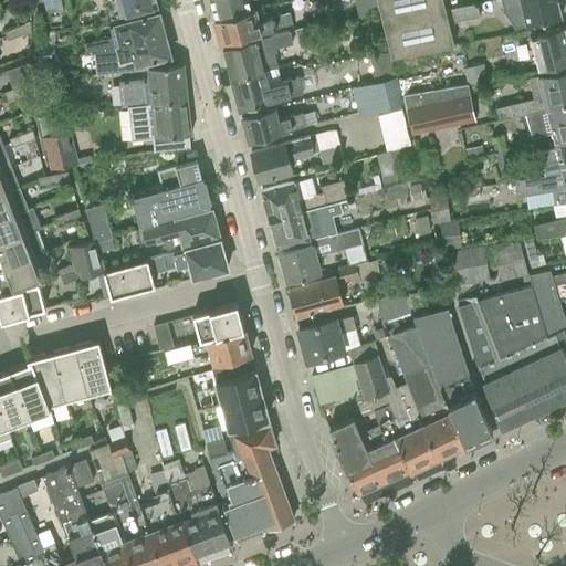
[(37,0),(38,13),(62,10),(60,0),(37,0)]
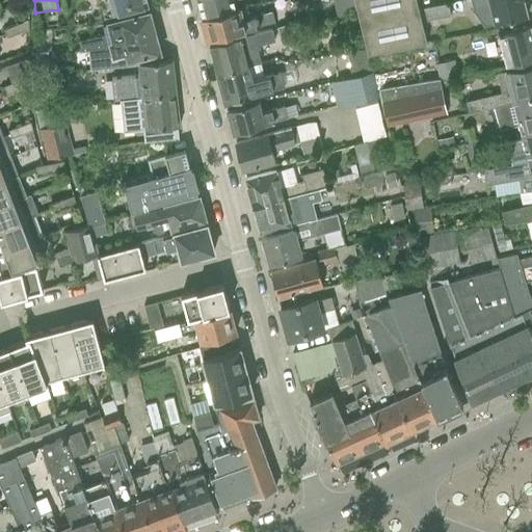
[(144,0),(96,0),(101,18),(147,6),(144,0)]
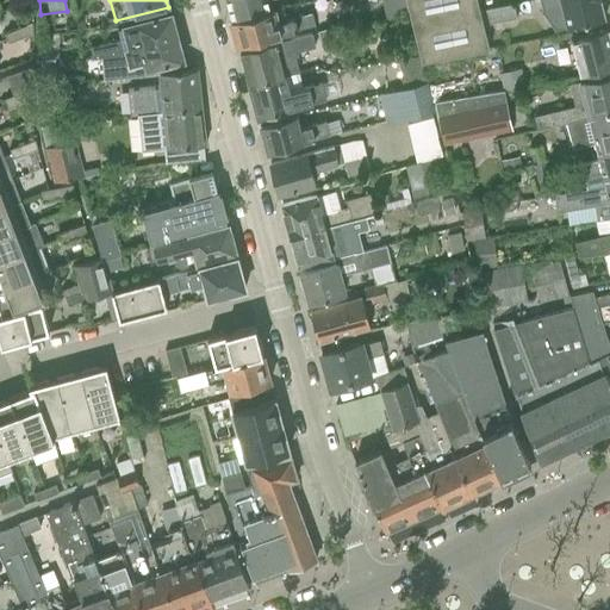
[(225,0),(232,23),(284,8),(284,7),(271,11),(267,0),(225,0)]
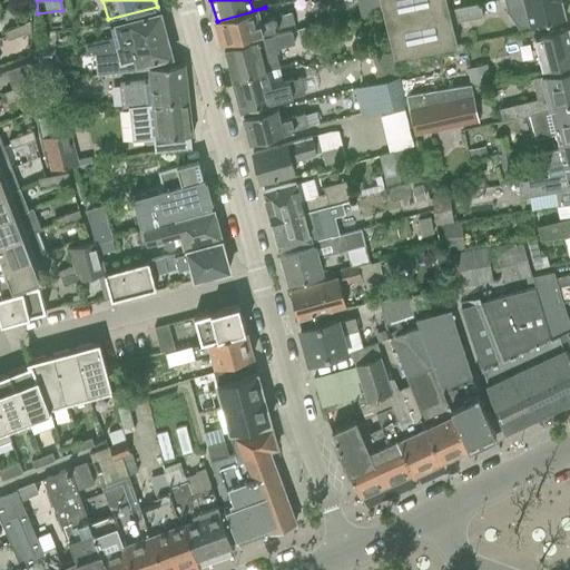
[(356,0),(361,17),(383,11),(380,0),(356,0)]
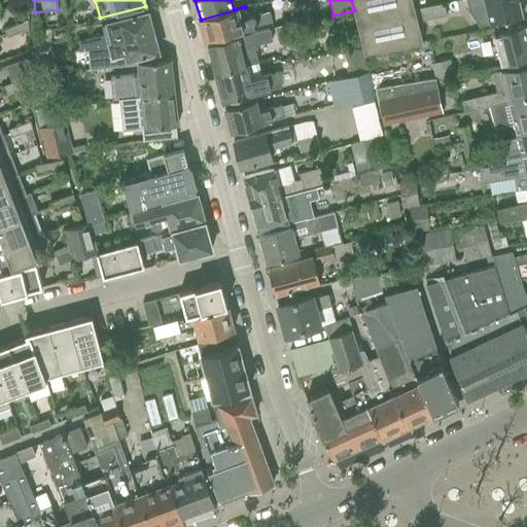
[(351,0),(354,10),(364,55),(422,40),(418,22),(415,9),(412,0),(351,0)]
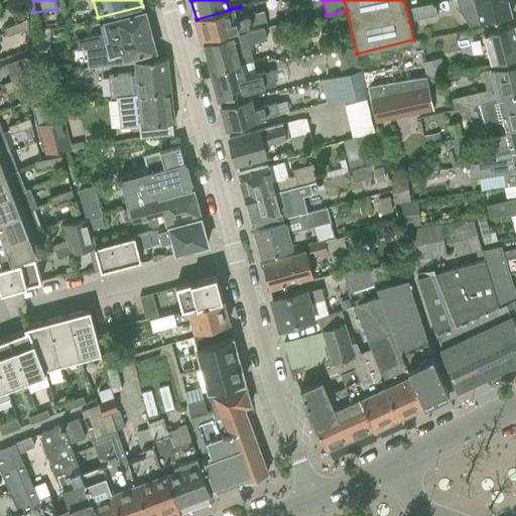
[(507,0),(456,0),(460,13),(470,25),(511,15),(507,0)]
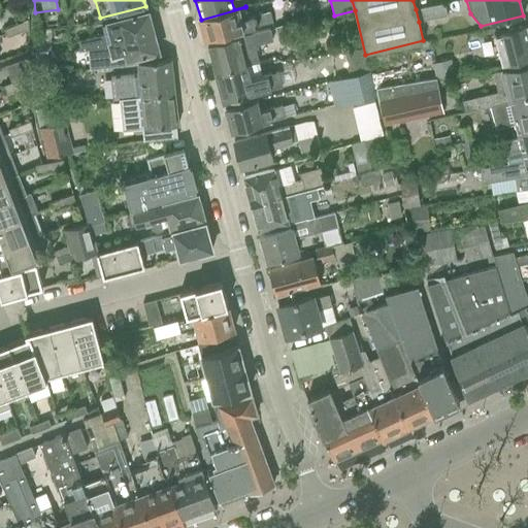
[(443,4),(416,9),(419,22),(446,17),(443,4)]
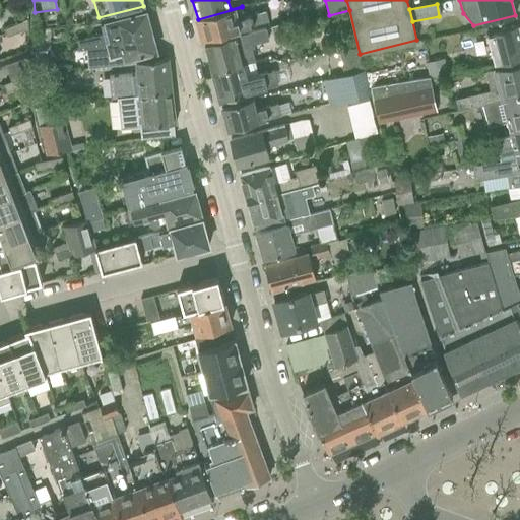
[(242,7),(198,19),(203,40),(269,21),(266,11),(245,17),(242,7)]
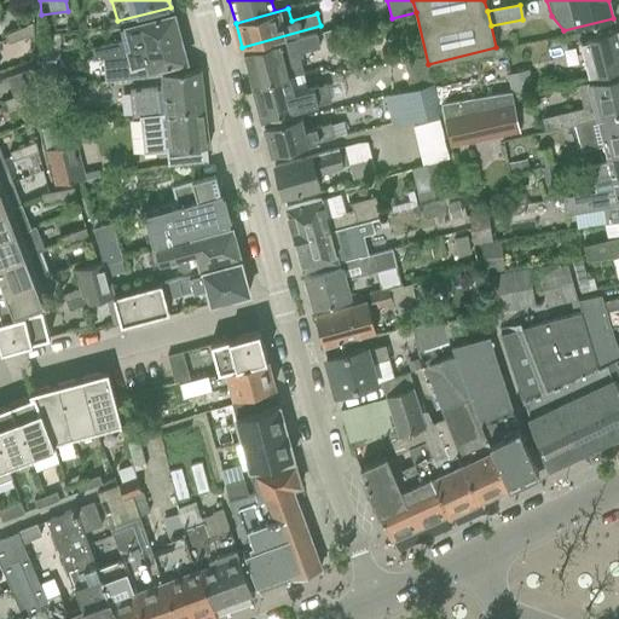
[(99,46),(92,48),(94,59),(103,59),(179,38),(173,16),(150,22),(134,25),(121,29),(123,40),(99,46)]
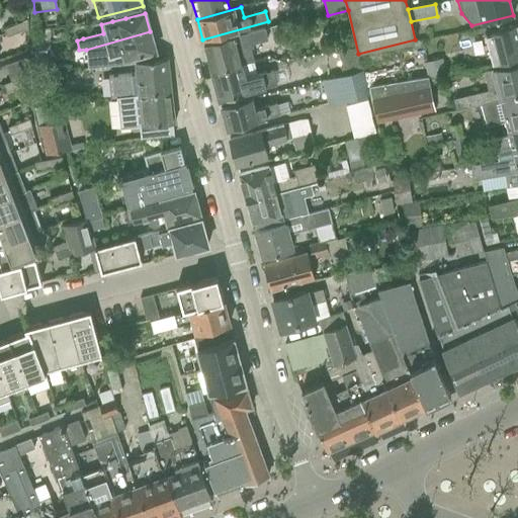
[(26,19),(15,23),(18,31),(26,28),(26,19)]
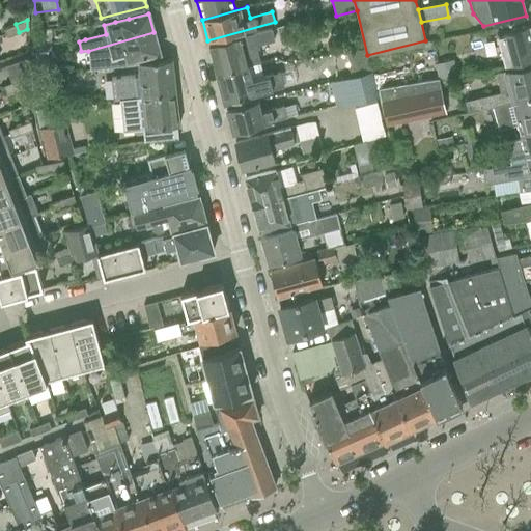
[(8,35),(19,32),(16,24),(5,28),(8,35)]
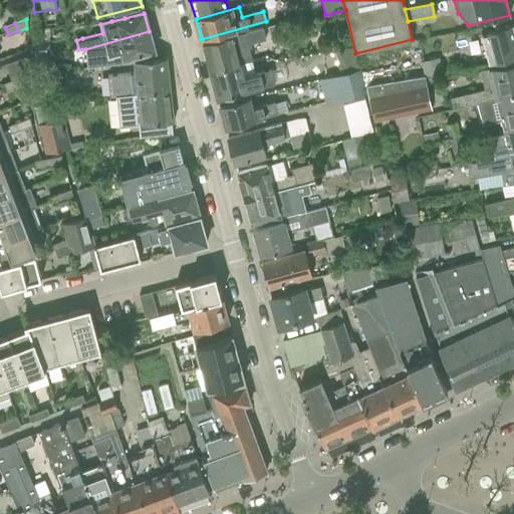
[(280,24),(268,27),(272,42),(284,39),(280,24)]
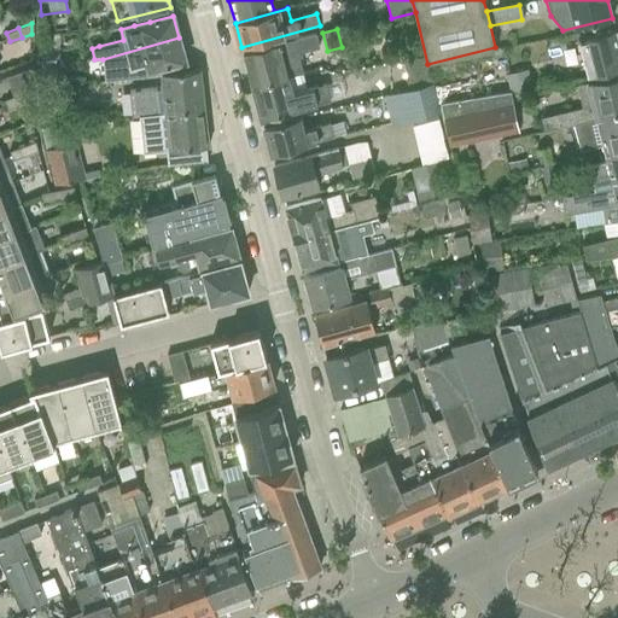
[(617,44),(614,31),(576,41),(586,77),(617,69),(617,44)]
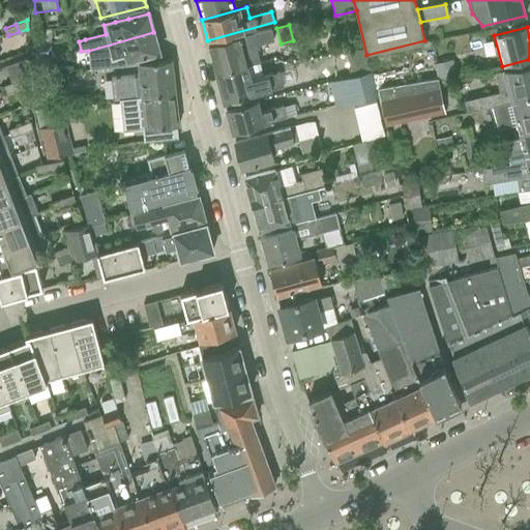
[(51,29),(35,30),(36,51),(48,51),(51,51),(51,29)]
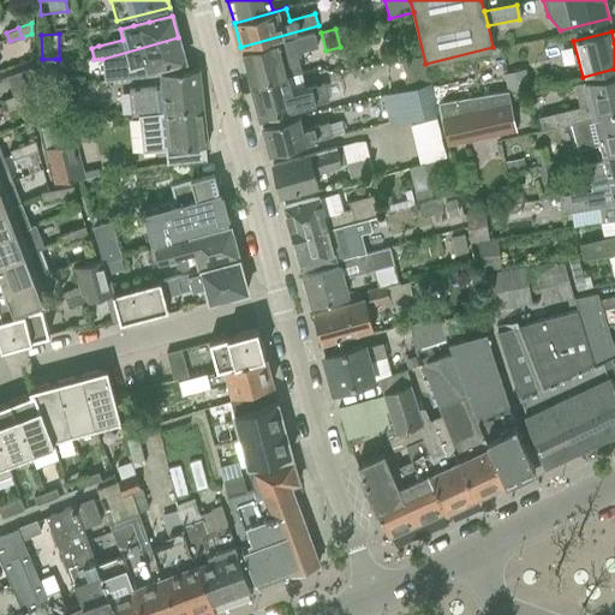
[(242,53),(251,87),(298,73),(300,72),(296,52),(318,46),(315,34),(279,43),(242,53)]
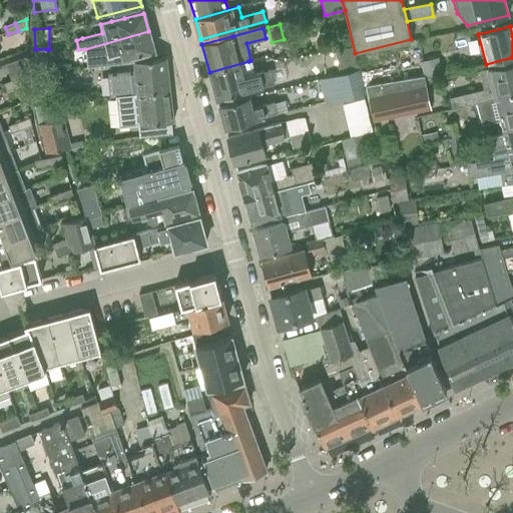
[(148,31),(85,49),(87,65),(87,66),(87,68),(129,63),(129,62),(128,58),(134,56),(153,51),(148,31)]
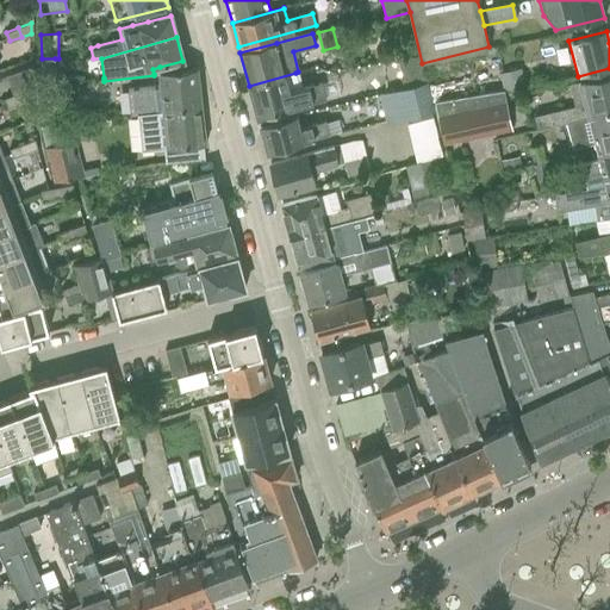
[(419,56),(397,62),(404,89),(425,85),(419,56)]
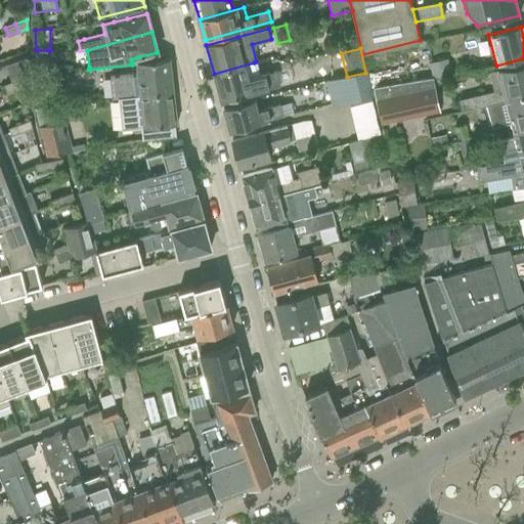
[(36,50),(34,51),(35,68),(48,68),(47,50),(36,50)]
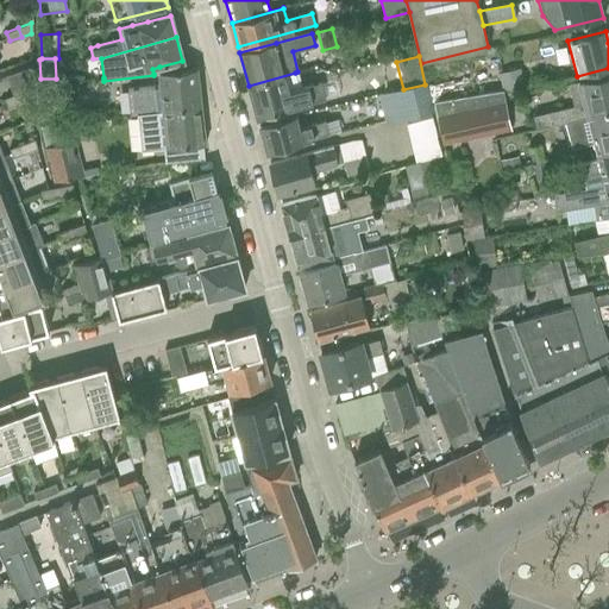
[(31,68),(6,77),(13,95),(18,93),(22,102),(31,98),(31,68)]
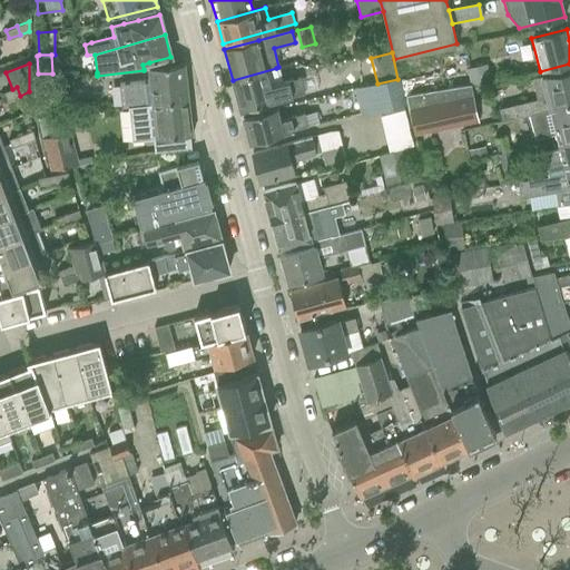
[(137,82),(119,85),(121,107),(129,106),(150,104),(172,101),(187,99),(184,65),(174,66),(149,68),(148,68),(149,81),(137,82)]
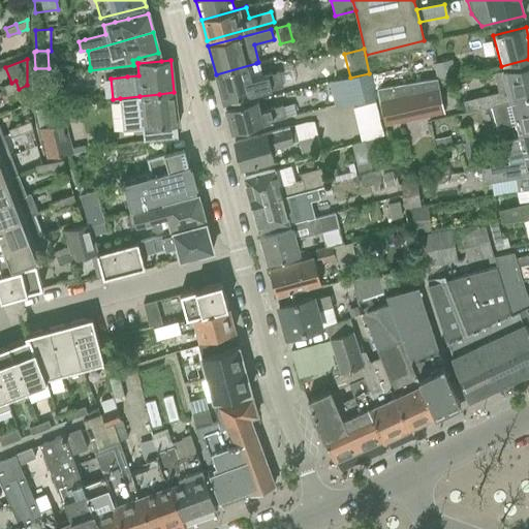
[(452,60),(433,64),(436,79),(455,74),(452,60)]
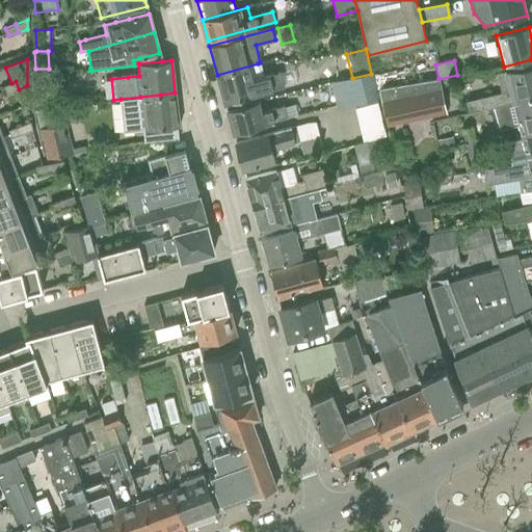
[(258,63),(217,75),(224,103),(244,98),(255,95),(284,87),(281,73),(264,77),(260,62),(258,63)]
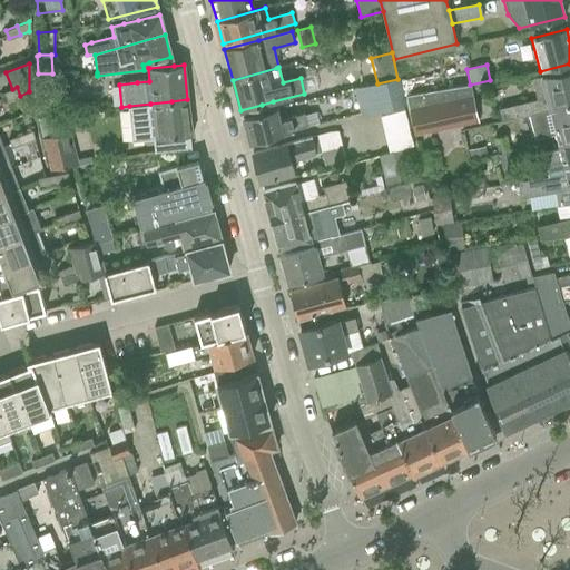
[(538,99),(499,109),(502,121),(504,120),(529,115),(569,104),(569,70),(541,77),(547,97),(538,99)]
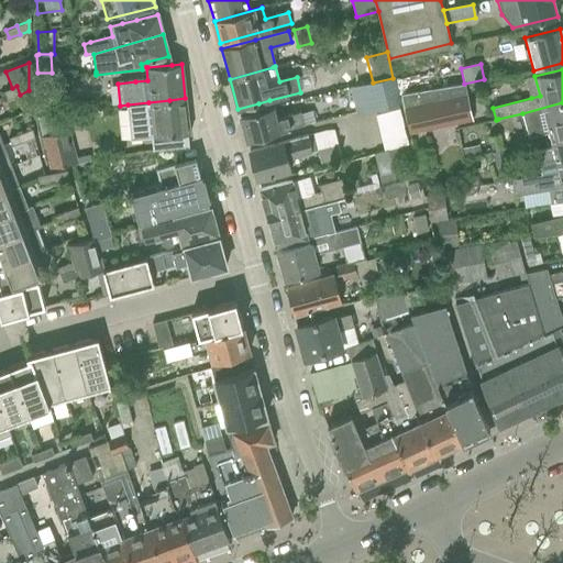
[(40,79),(40,114),(58,111),(56,78),(40,79)]
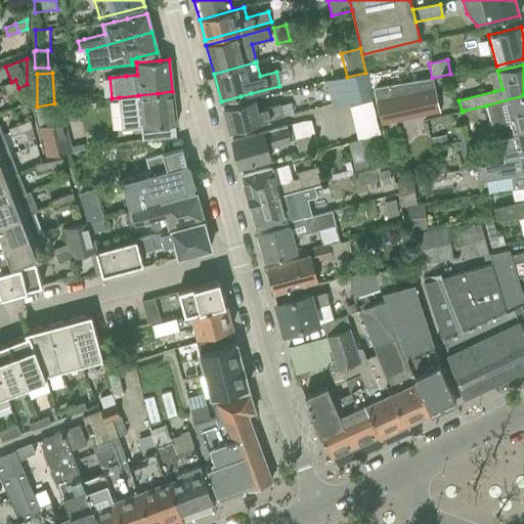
[(347,77),(325,82),(332,106),(346,101),(348,100),(372,95),(365,73),(347,77)]
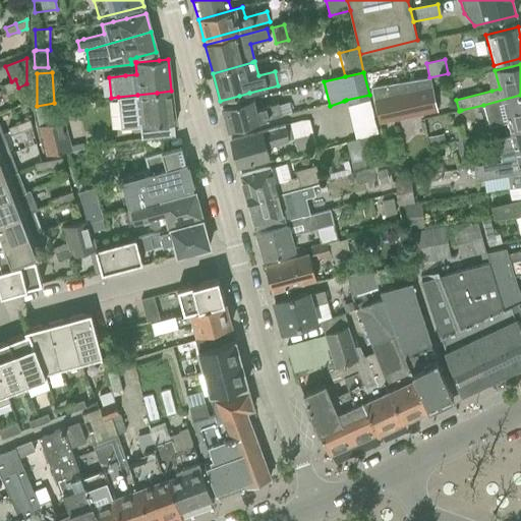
[(428,77),(370,88),(373,102),(379,124),(436,111),(437,111),(431,89),(428,77)]
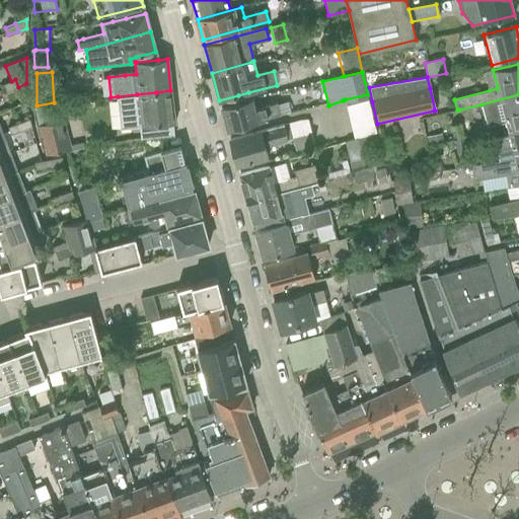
[(6,91),(18,87),(15,79),(11,81),(3,84),(6,91)]
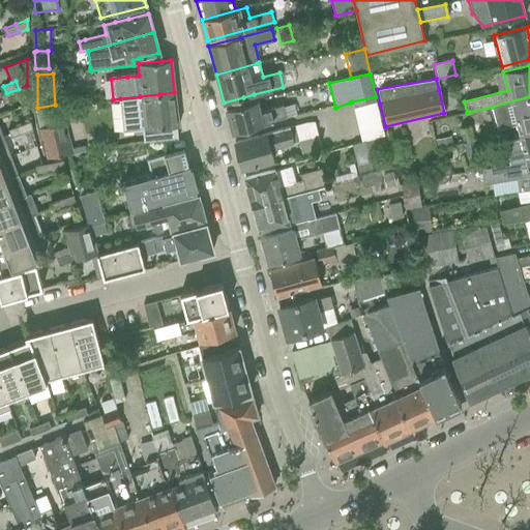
[(140,96),(120,98),(122,120),(143,118),(144,128),(157,127),(178,125),(174,92),(159,94),(140,96)]
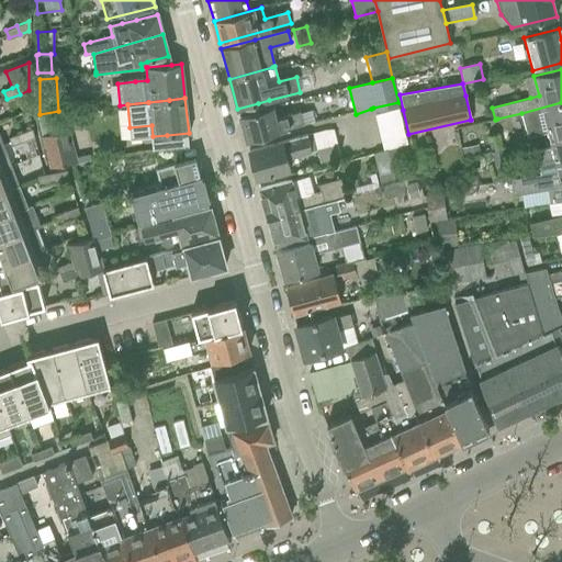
[(377,122),(402,115),(398,102),(373,108),(377,122)]
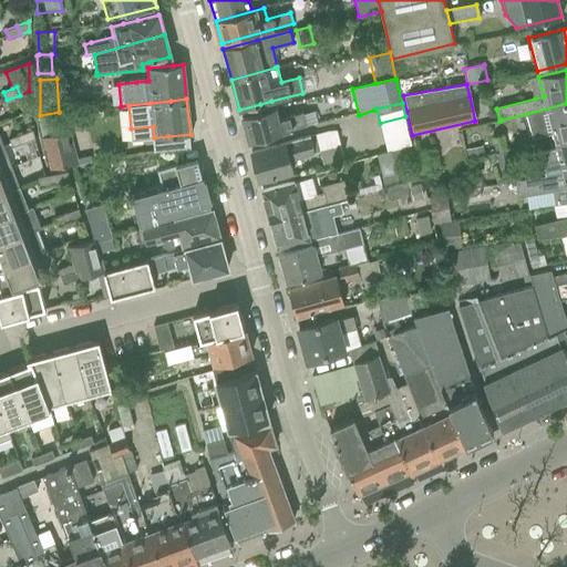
[(566,137),(566,103),(526,114),(533,138),(554,133),(555,142),(566,137)]
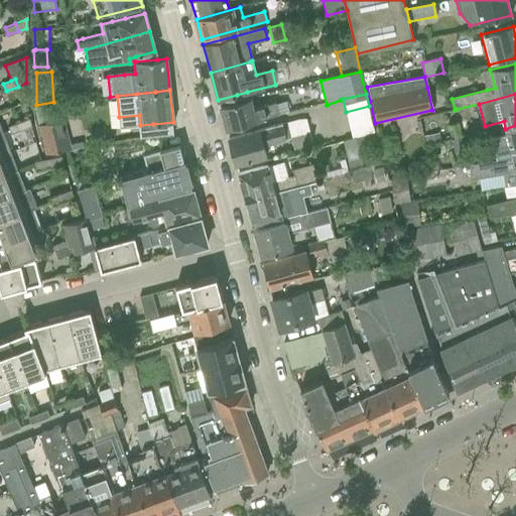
[(251,97),(219,106),(226,129),(245,124),(257,120),(278,114),(275,103),(254,109),(251,97)]
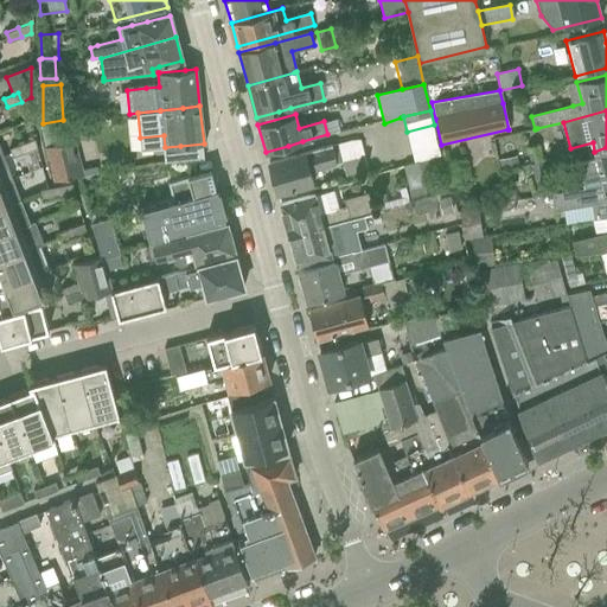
[(59,121),(40,126),(45,147),(65,142),(59,121)]
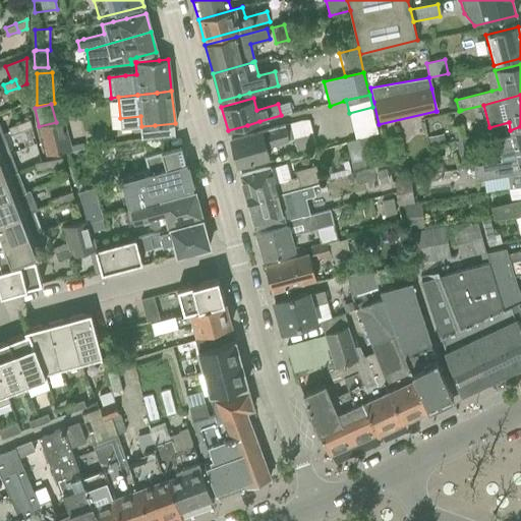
[(352,125),(375,120),(372,107),(349,113),(352,125)]
